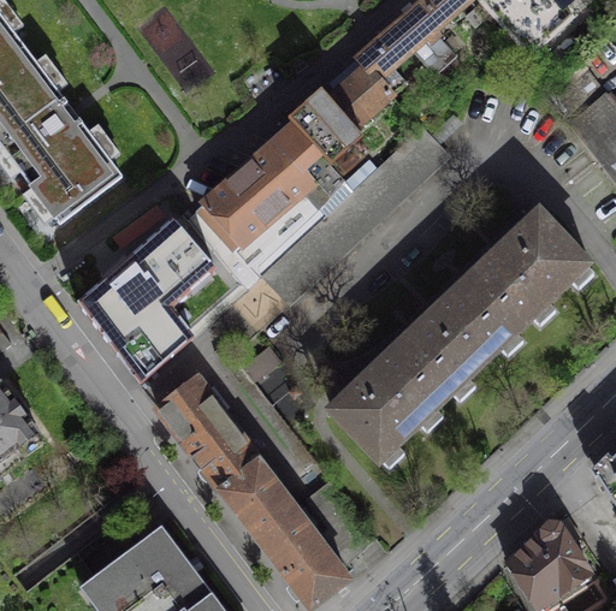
[(419,0),(356,55),(365,64),(329,95),(347,118),(355,126),(407,79),(392,65),(413,47),(434,71),(456,52),(434,29),(467,0),(419,0)]
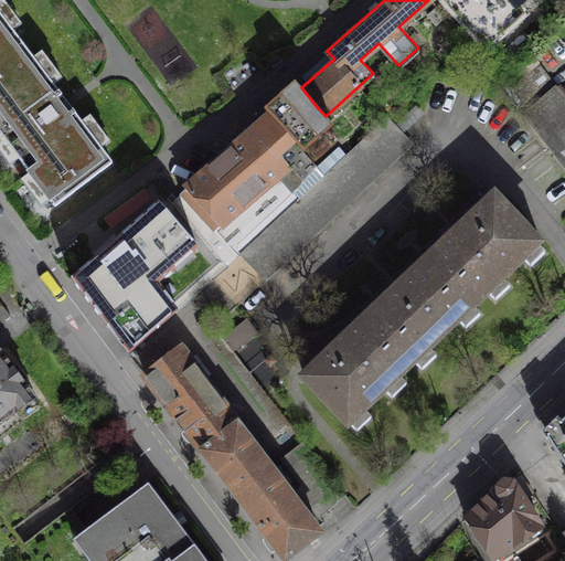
[(445,0),(486,45),(526,10),(518,1),(519,0),(445,0)]
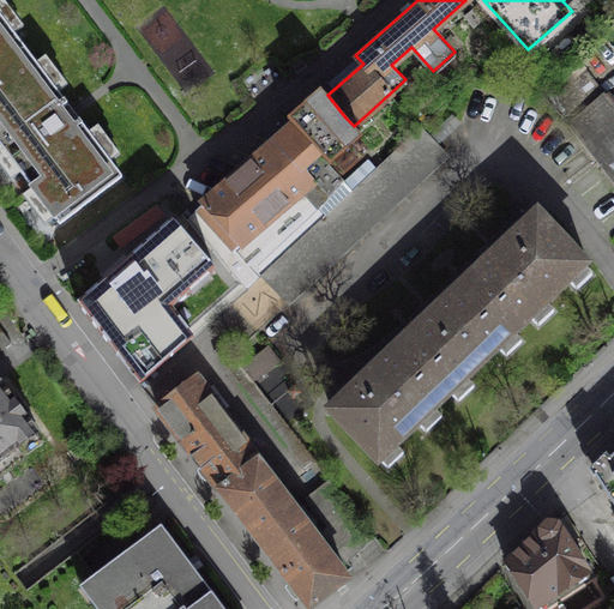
[(0,62),(24,44),(0,12),(0,62)]
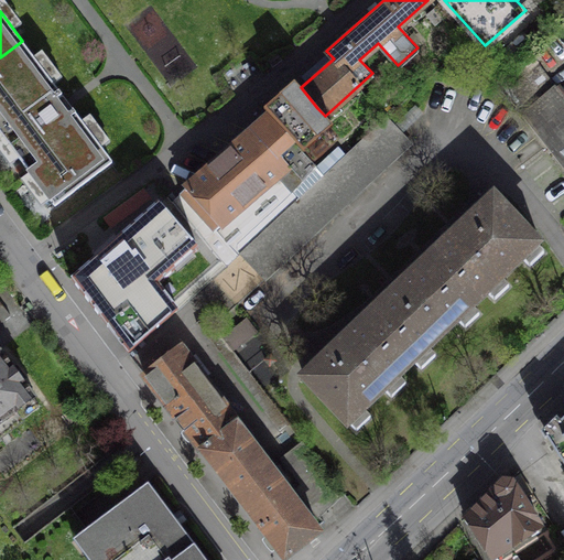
[(61,92),(22,41),(0,57),(0,129),(54,201),(111,158),(73,107),(66,112),(61,105),(54,97),(61,92)]
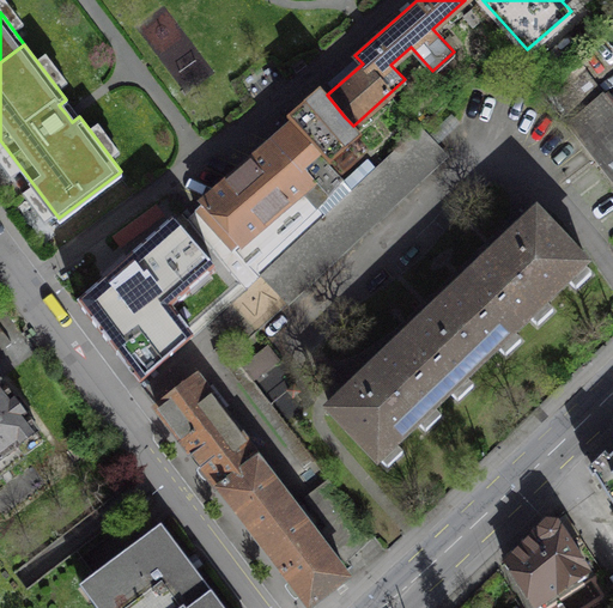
[(612,98),(605,89),(568,122),(612,178),(612,98)]
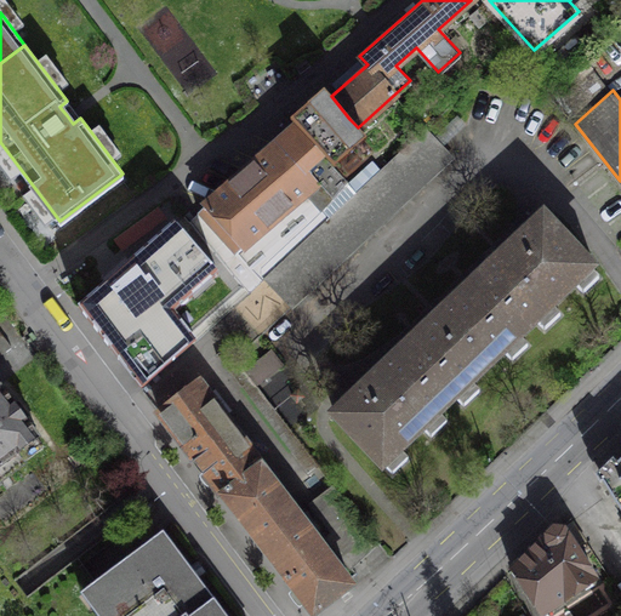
[(331,104),(303,132),(329,159),(360,129),(358,127),(349,119),(345,121),(331,104)]
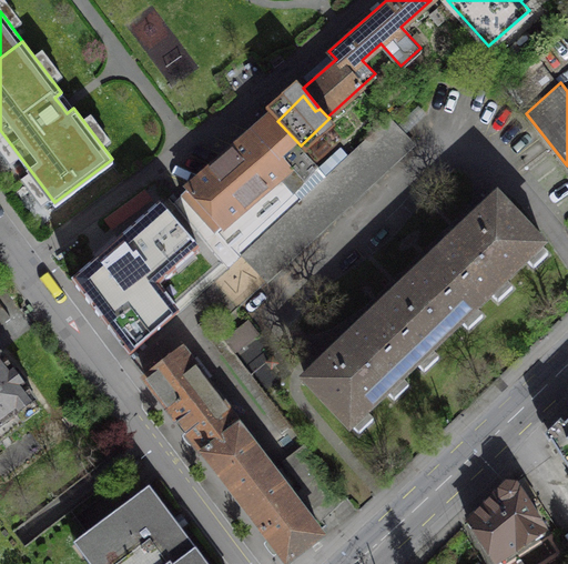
[(301,145),(277,121),(271,113),(173,198),(227,262),(318,164),(301,145)]
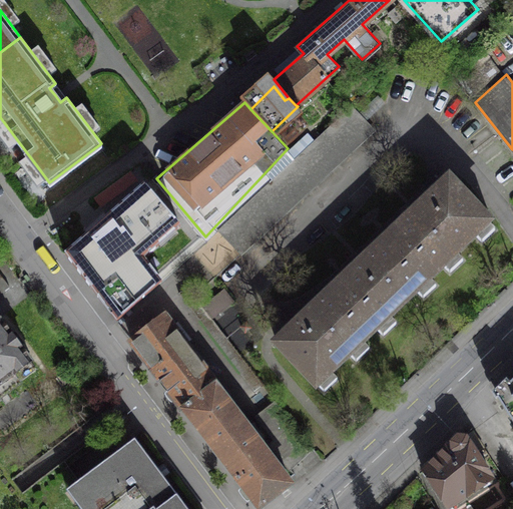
[(350,103),(306,144),(329,168),(351,147),(373,126),(350,103)]
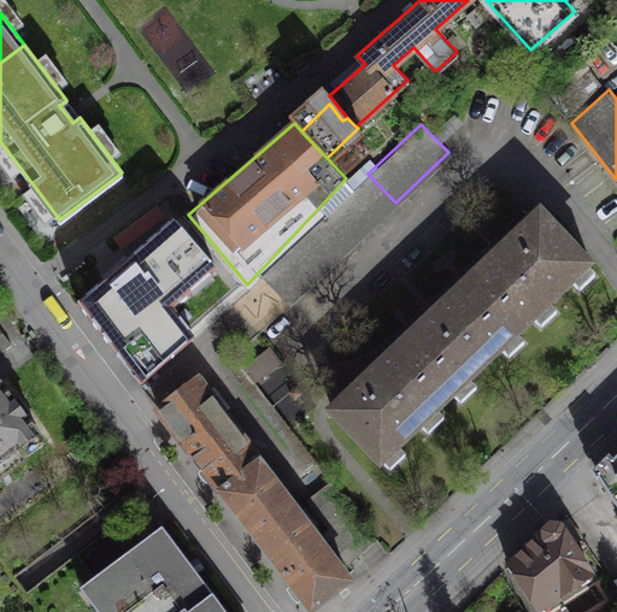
[(368,174),(304,234),(330,263),(362,234),(395,202),(368,174)]
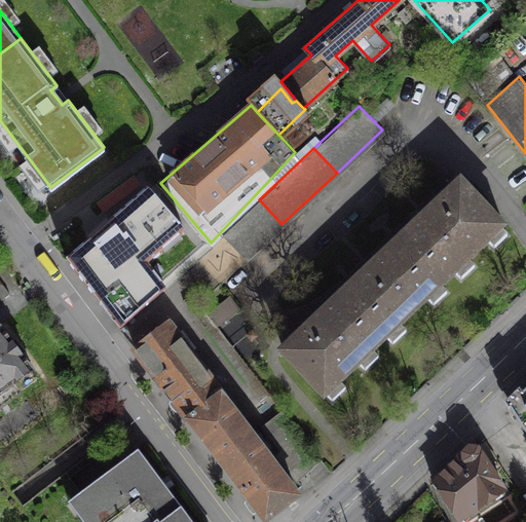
[(133,173),(96,199),(103,210),(141,184),(133,173)]
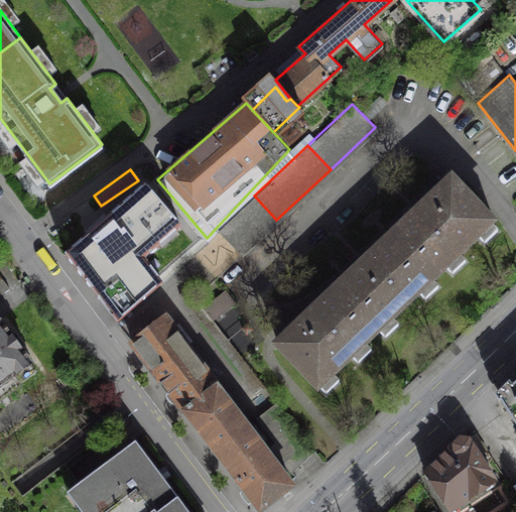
[(405,222),(392,235),(431,274),(448,257),(472,234),(473,235),(477,232),(473,228),(487,215),(472,200),(473,199),(452,178),(447,182),(432,197),(431,196),(409,218),(408,217),(404,221),(405,222)]
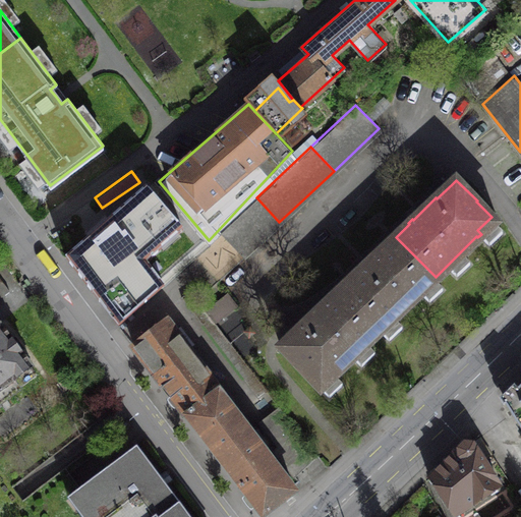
[(108,314),(119,329),(162,290),(145,267),(183,232),(145,185),(64,255),(108,314)]
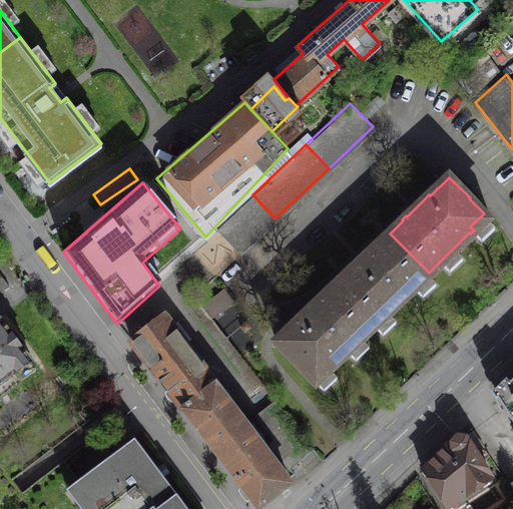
[(218,226),(240,249),(259,233),(275,218),(252,194),(218,226)]
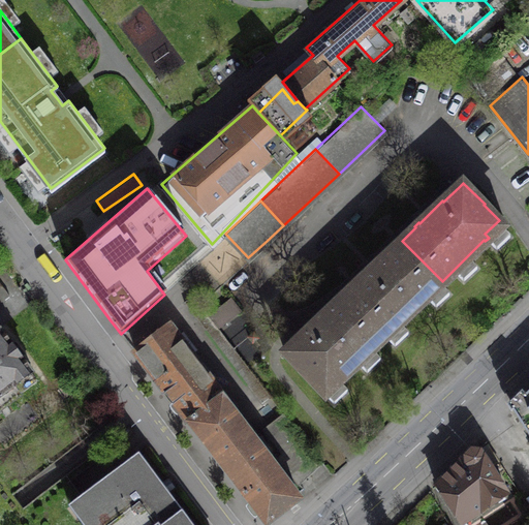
[(402,241),(346,292),(386,334),(442,281),(402,241)]
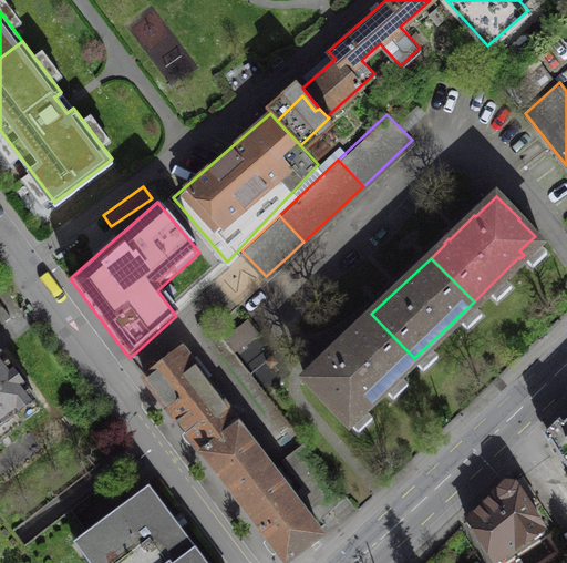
[(371,314),(307,376),(346,417),(361,403),(363,406),(414,358),(371,314)]
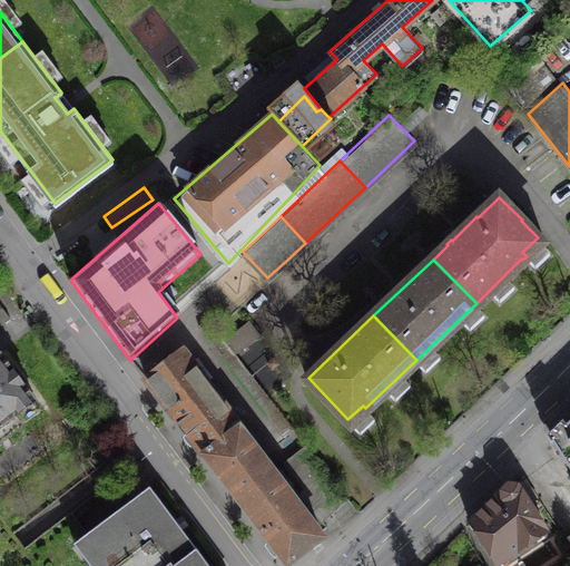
[(182,349),(147,377),(189,432),(269,537),(286,560),(322,533),(182,349)]
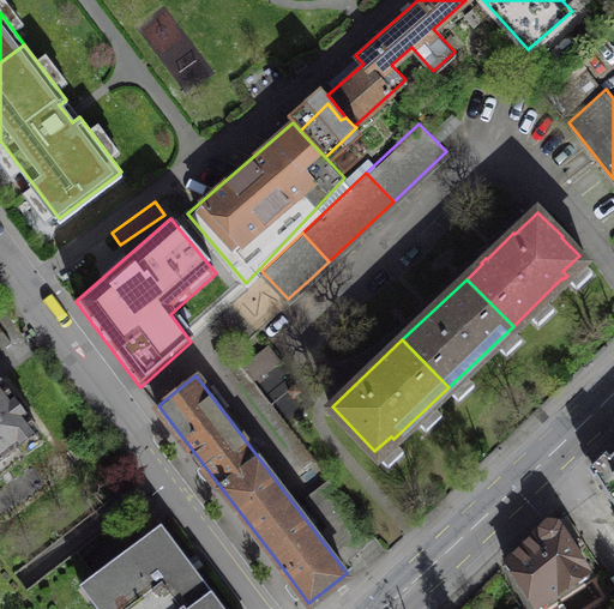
[(38,428),(0,378),(0,454),(18,442),(24,451),(43,436),(37,429),(38,428)]
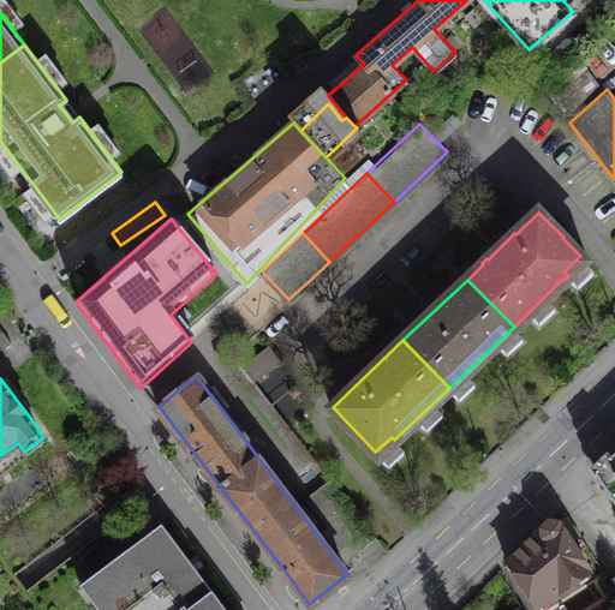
[(614,450),(596,471),(614,500),(614,450)]
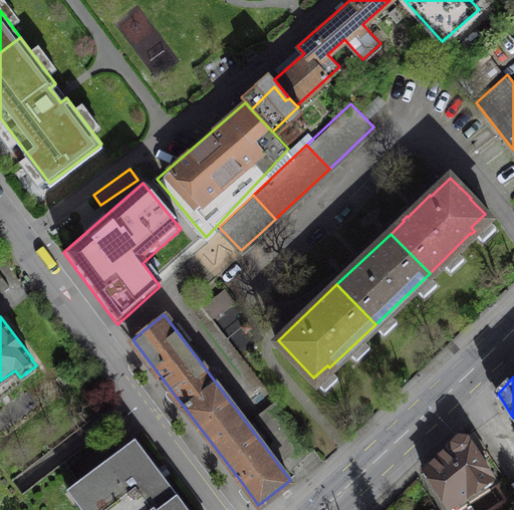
[(493,475),(466,434),(457,434),(424,467),(449,504),(493,475)]
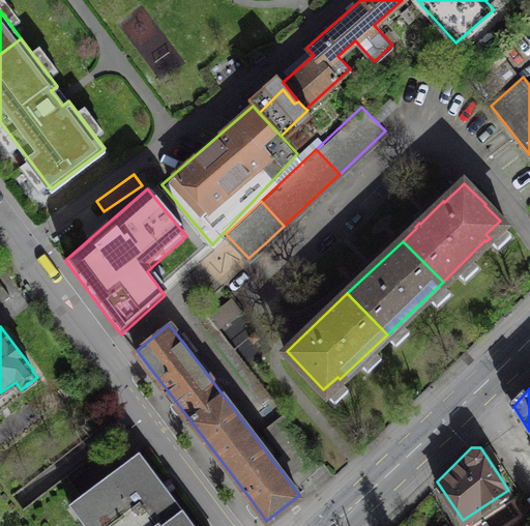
[(154,525),(180,507),(139,451),(80,495),(102,525),(154,525)]
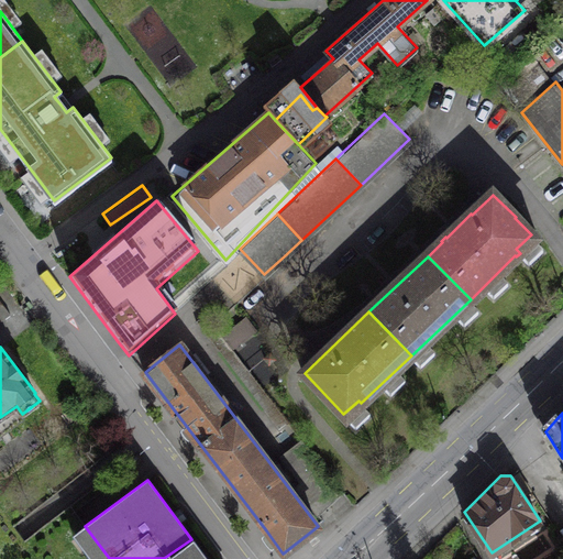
[(206,558),(191,539),(164,558),(206,558)]
